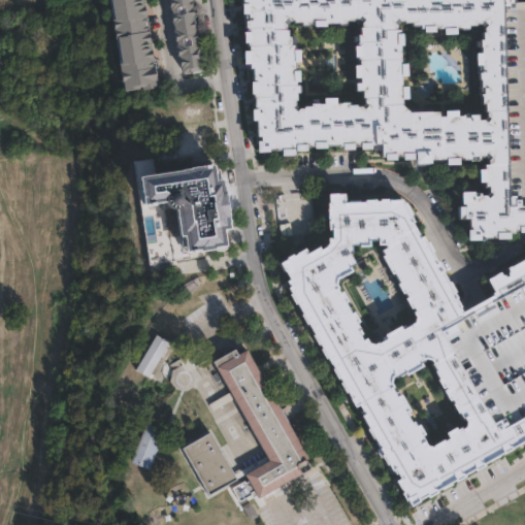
[(148,0),(150,14),(160,87),(126,92),(110,0),(148,0)]
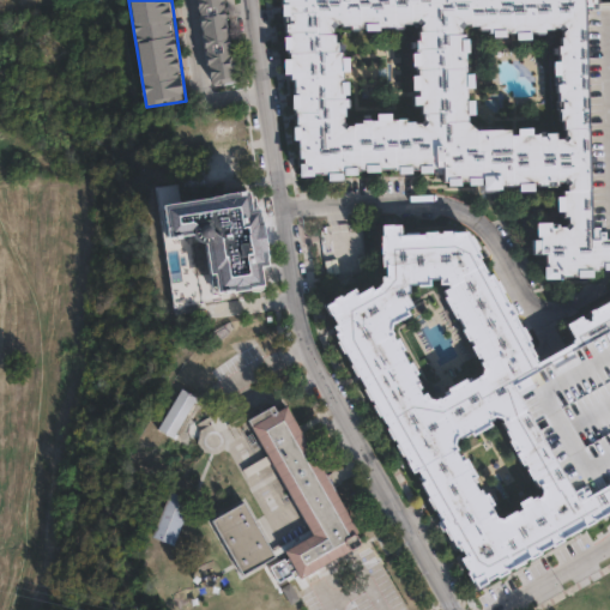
[(224,18),(228,36),(229,36),(237,84),(210,88),(198,0),(223,0),(227,17),(224,18)]
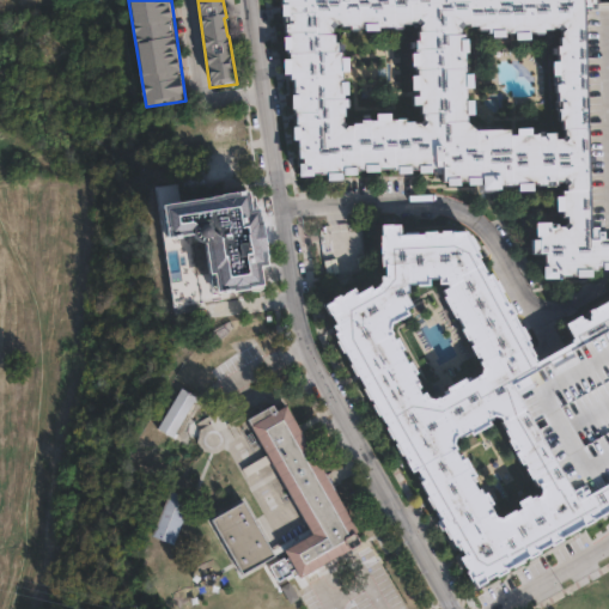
[(560,225),(564,226),(568,229),(573,225),(568,221),(568,215),(565,215),(565,211),(556,211),(556,196),(564,195),(564,190),(567,190),(567,186),(571,182),(565,176),(561,181),(558,180),(558,184),(533,184),(534,192),(518,192),(518,186),(500,186),(500,190),(482,190),(481,184),(468,184),(467,182),(461,182),(461,186),(445,186),(446,181),(442,181),(442,169),(431,169),(431,174),(419,174),(419,170),(412,169),(412,174),(396,174),(396,171),(378,170),(378,172),(363,172),(363,169),(357,170),(357,175),(342,175),(342,180),(326,180),(327,175),(298,176),(297,163),(302,163),(302,158),(299,158),(298,140),(292,140),(291,126),(296,126),(296,109),(291,109),(291,95),(294,95),(293,79),(290,79),(290,75),(281,75),(281,59),(288,59),(290,50),(284,50),(282,36),(290,36),(290,32),(285,32),(285,24),(287,24),(288,16),(281,16),(281,0),(590,0),(590,4),(585,4),(591,224),(606,224),(606,236),(608,236),(608,270),(592,270),(594,278),(544,279),(543,267),(547,267),(547,253),(534,253),(534,223),(550,223),(550,227),(556,227),(555,224),(560,224),(560,225)]
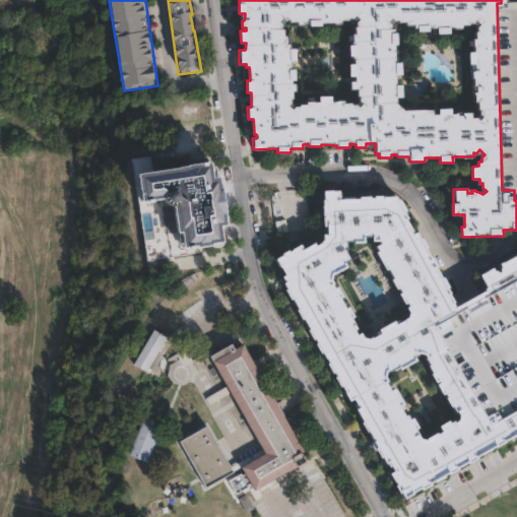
[(501,0),(501,3),(497,3),(502,190),(514,190),(514,200),(516,200),(516,0),(501,0)]
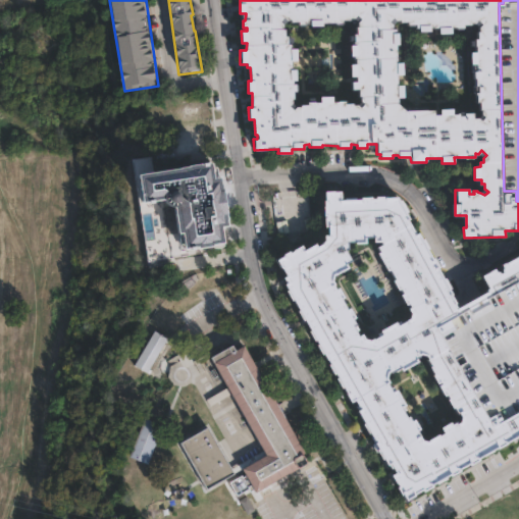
[(202,121),(174,123),(173,103),(205,101),(205,114),(202,114),(202,121)]
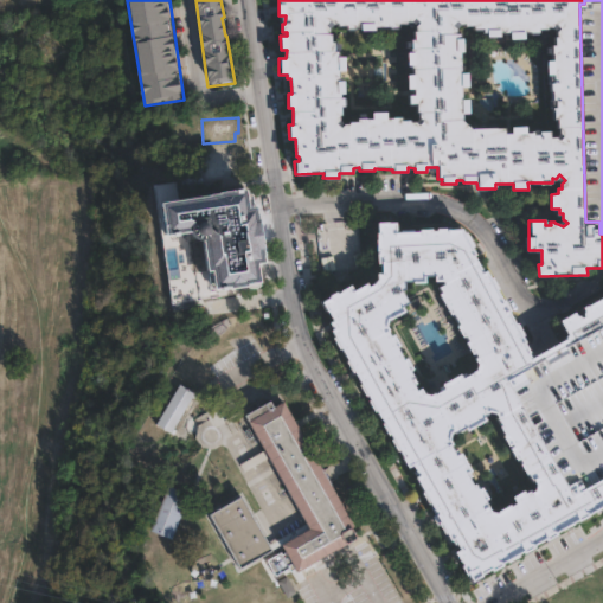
[(238,156),(238,161),(242,161),(243,173),(241,173),(241,178),(203,180),(200,160),(238,156)]
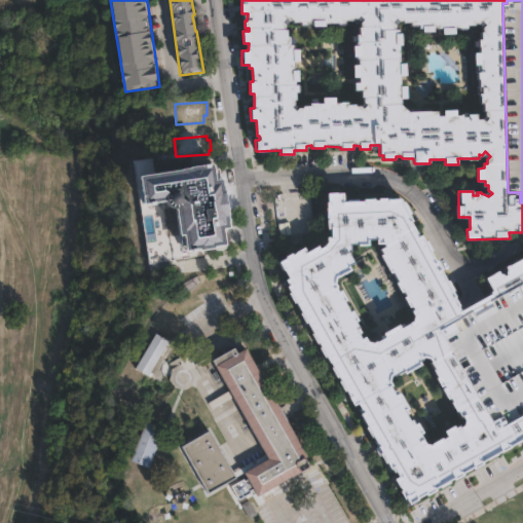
[(212,164),(214,181),(221,180),(221,190),(224,190),(227,217),(224,217),(224,225),(218,227),(223,243),(231,243),(234,265),(178,274),(177,267),(150,270),(137,175),(212,164)]
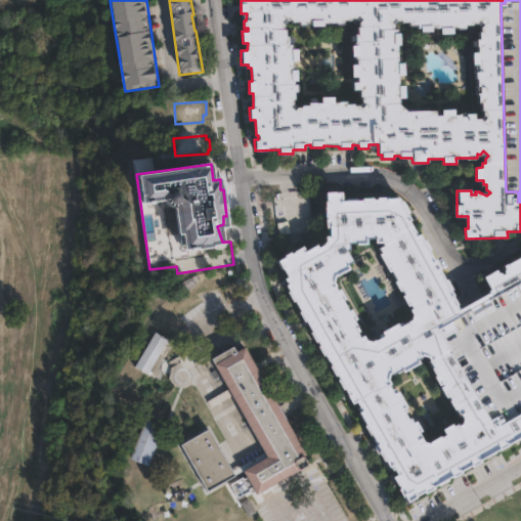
[(400,192),(346,194),(346,186),(327,187),(329,245),(324,239),(305,250),(302,244),(279,257),(290,273),(283,277),(353,401),(356,400),(362,409),(359,411),(410,500),(520,435),(520,409),(502,421),(445,322),(468,310),(504,290),(520,279),(520,255),(486,275),(493,288),(465,304),(400,192)]
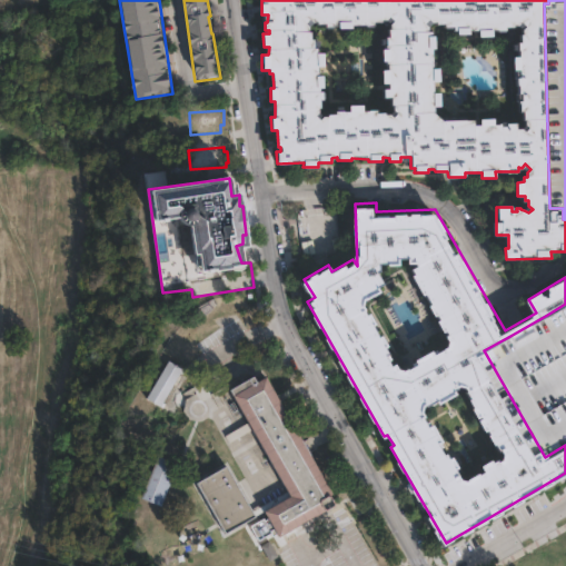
[(565,445),(545,457),(484,350),(508,337),(547,315),(565,304),(565,445)]
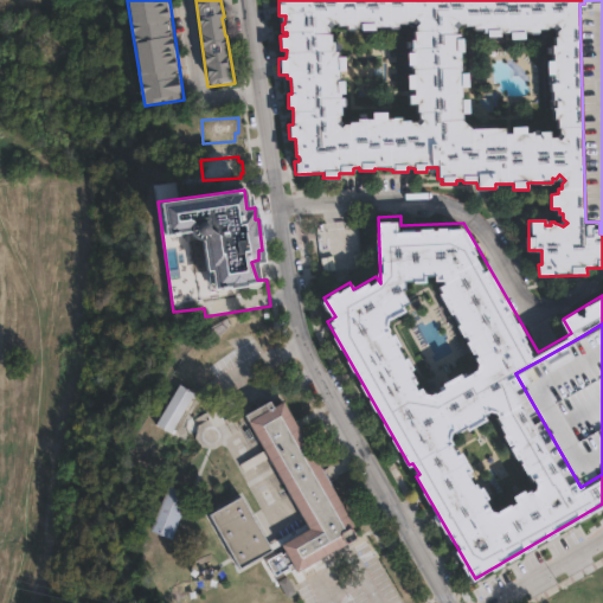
[(206,391),(181,429),(166,418),(164,418),(190,380),(206,391)]
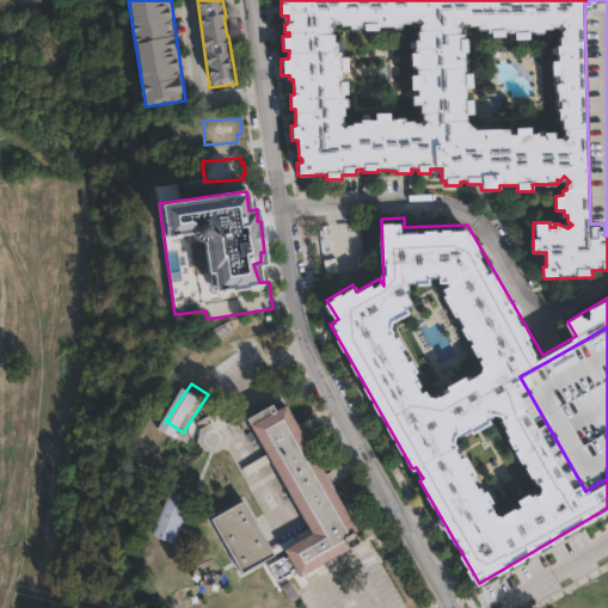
[(282,397),(284,403),(293,399),(372,535),(309,573),(292,546),(320,527),(256,412),(282,397)]
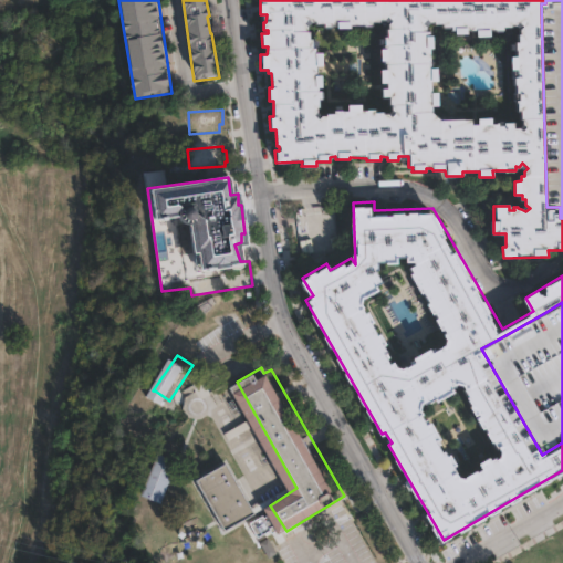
[(188,450),(166,499),(143,492),(164,441),(188,450)]
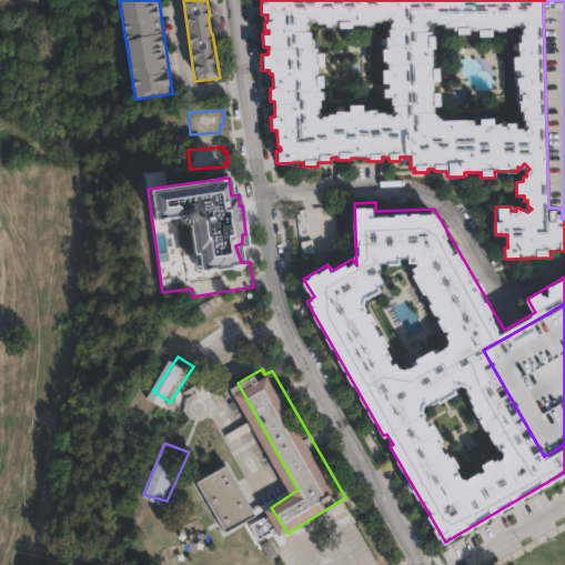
[(262,508),(231,525),(204,476),(232,458),(262,508)]
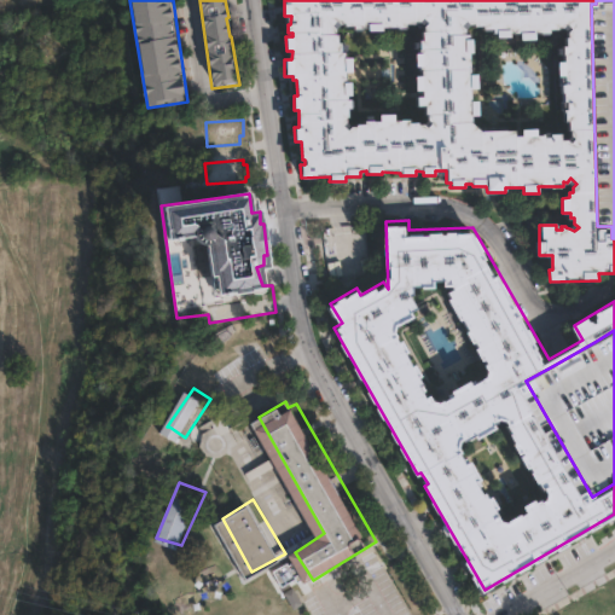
[(591,614),(572,614),(570,611),(585,603),(591,614)]
